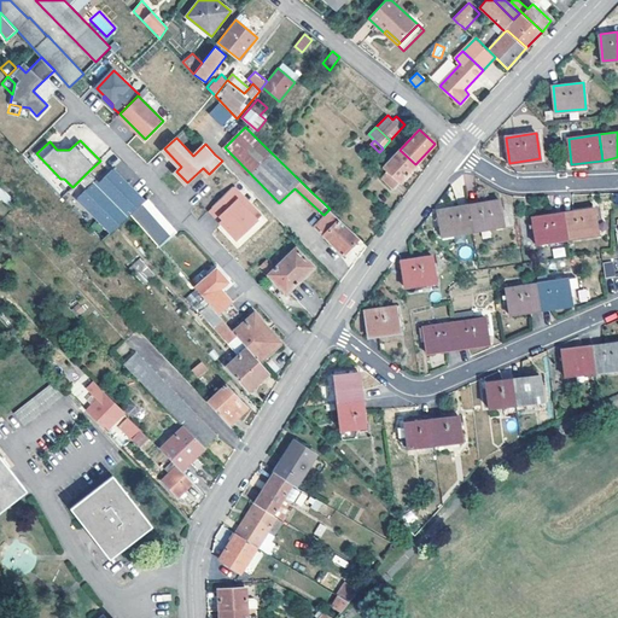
[(415,164),(400,150),(384,168),(386,170),(382,176),(394,188),(415,164)]
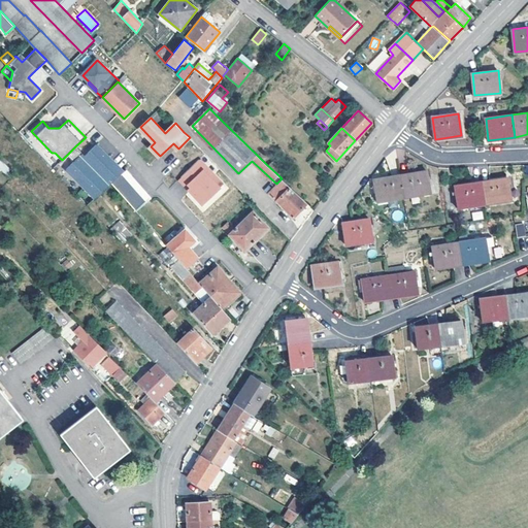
[(321,135),(316,130),(314,132),(312,130),(310,132),(317,139),(321,135)]
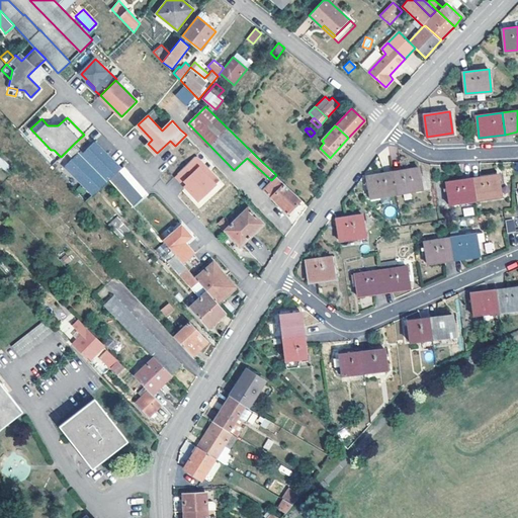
[(109,179),(120,169),(94,142),(84,152),(75,143),(61,157),(59,159),(93,194),(109,179)]
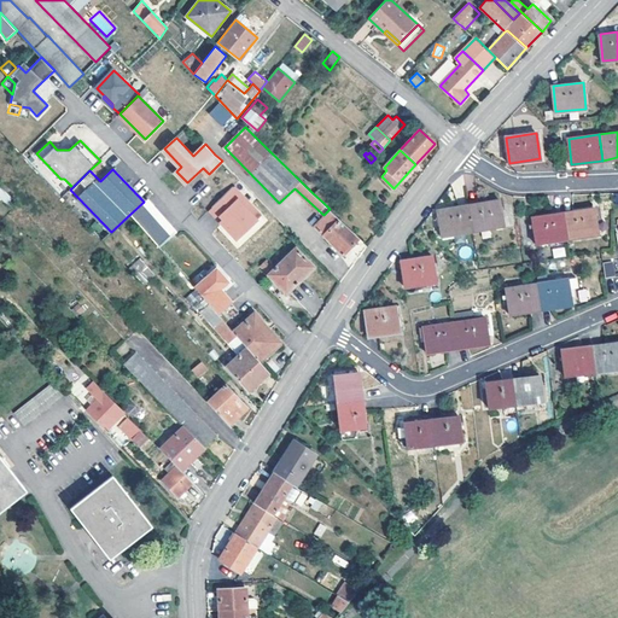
[(262,215),(234,186),(214,207),(226,219),(221,223),(237,239),(262,215)]
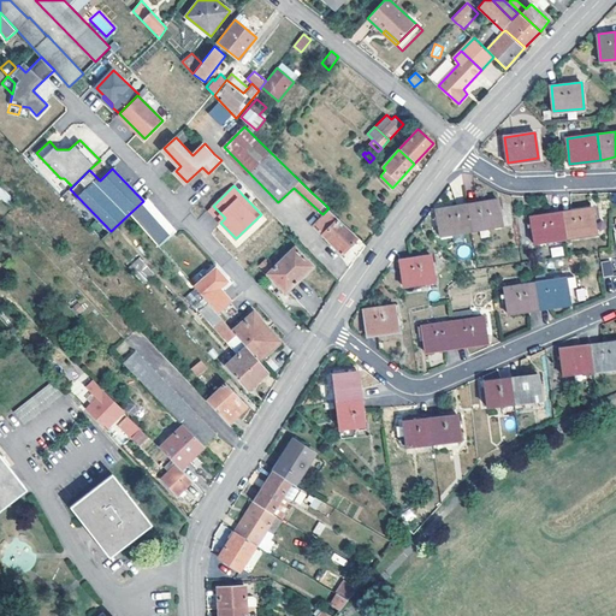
[(0,197),(9,202),(12,194),(0,188),(0,197)]
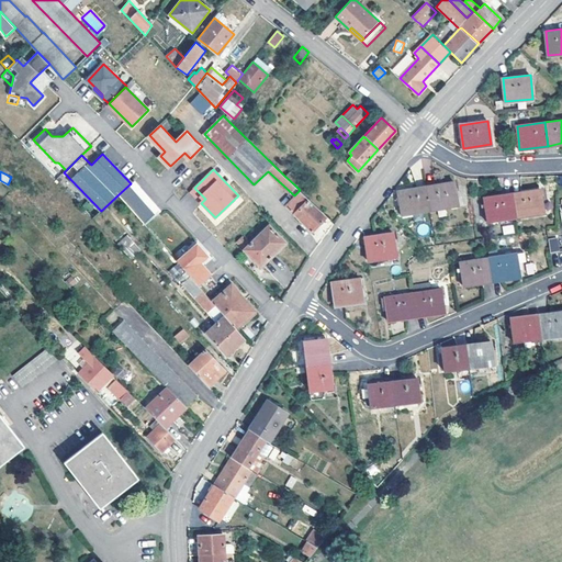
[(284,176),(294,184),(299,180),(290,171),(284,176)]
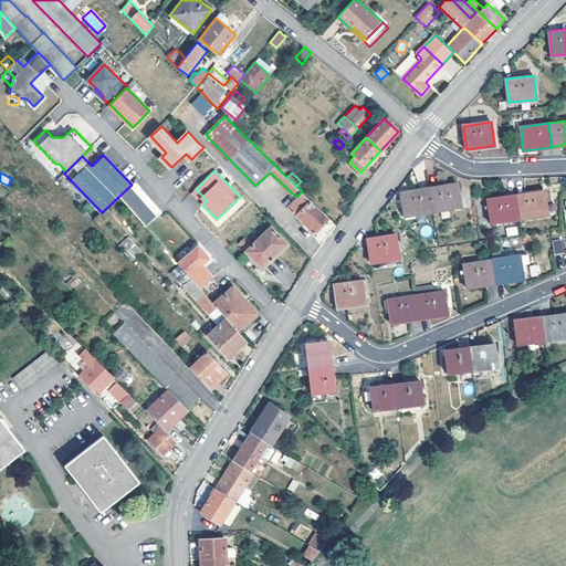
[(458,182),(430,187),(433,211),(461,206),(458,182)]
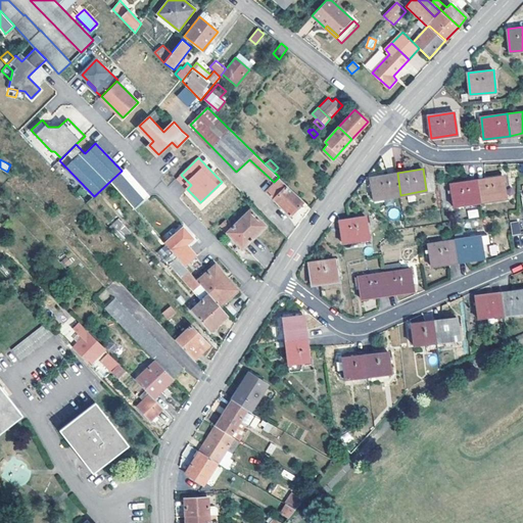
[(122,171),(110,181),(135,209),(146,199),(122,171)]
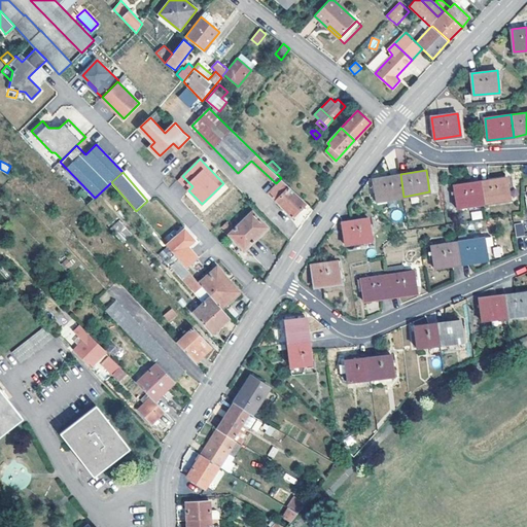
[(400,174),(374,179),(378,201),(403,197),(400,174)]
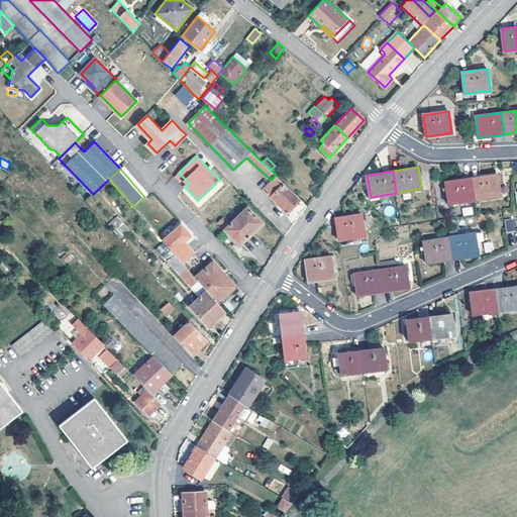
[(497,174),(472,178),(475,199),(501,196),(497,174)]
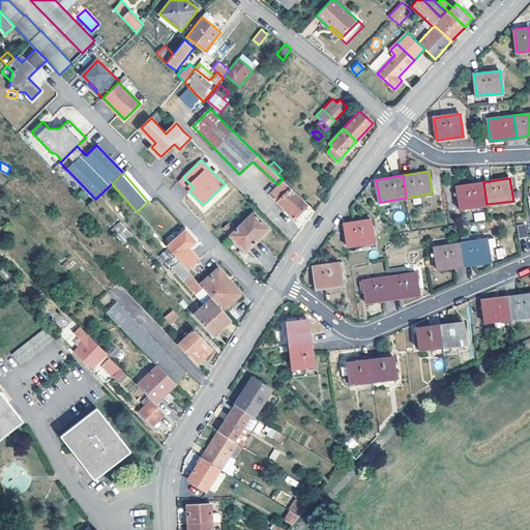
[(284,192),(290,186),(283,179),(277,184),(284,192)]
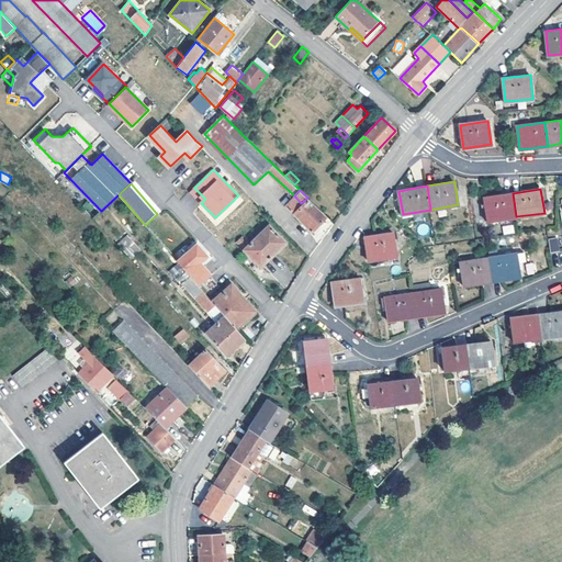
[(487,222),(516,216),(513,193),(484,198),(487,222)]
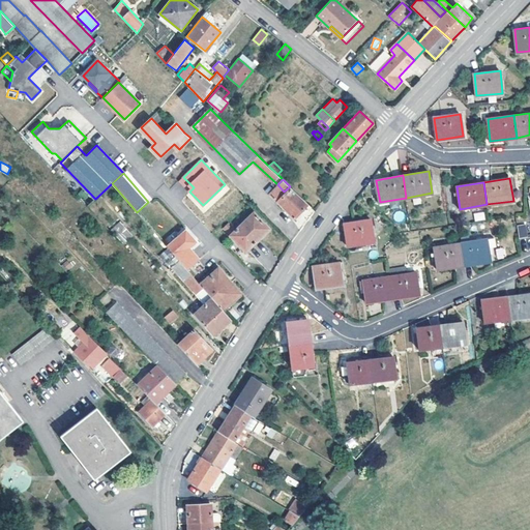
[(307,204),(290,186),(284,192),(277,184),(268,194),(293,218),(307,204)]
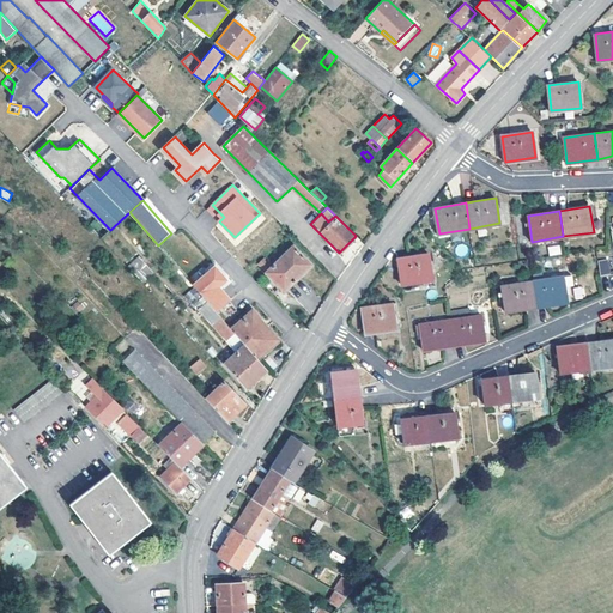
[(295,246),(267,271),(285,290),(311,263),(295,246)]
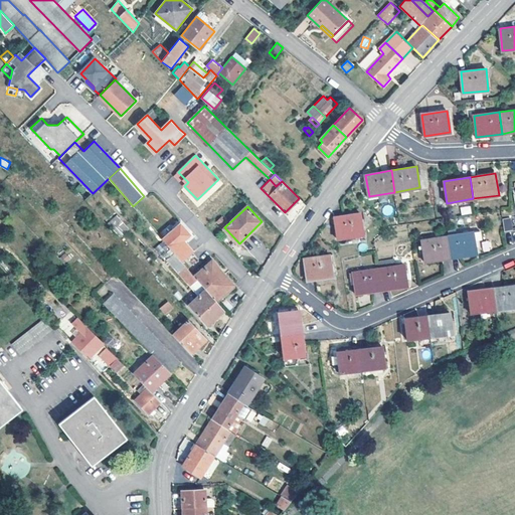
[(470,206),(461,207),(462,214),(471,213),(470,206)]
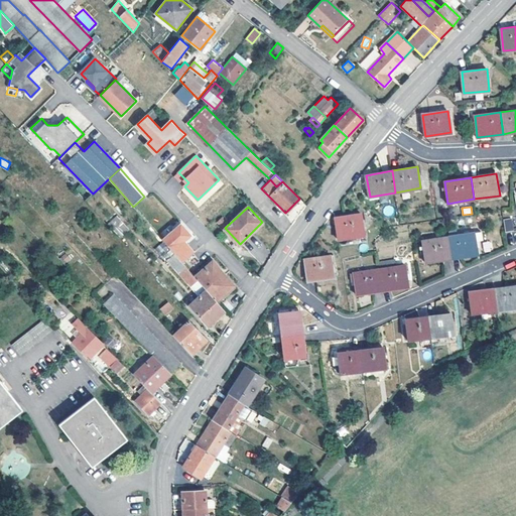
[(361,213),(335,218),(339,239),(364,235),(361,213)]
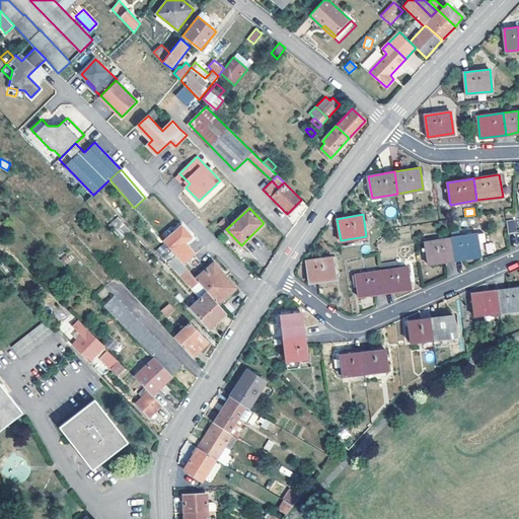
[(118,218),(110,223),(115,229),(122,224),(118,218)]
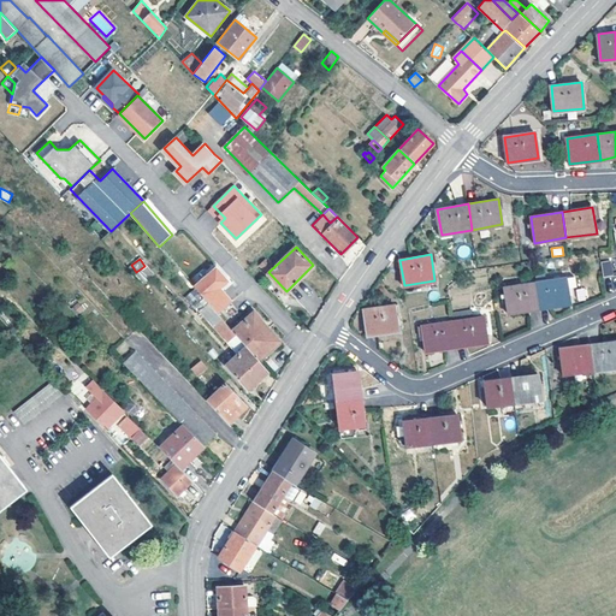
[(611,260),(600,261),(602,277),(614,276),(611,260)]
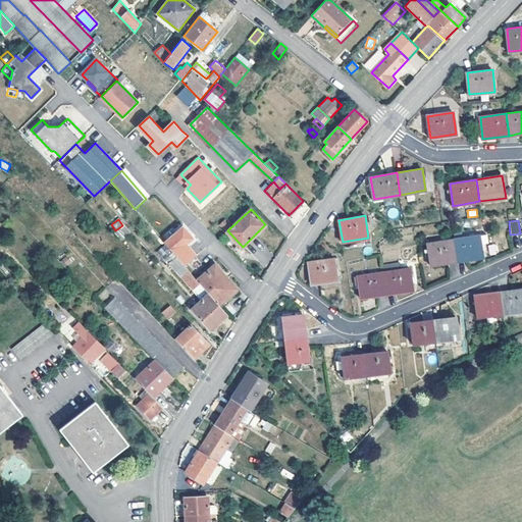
[(176,256),(185,265),(198,254),(190,246),(189,247),(186,244),(192,238),(183,227),(165,243),(176,256)]
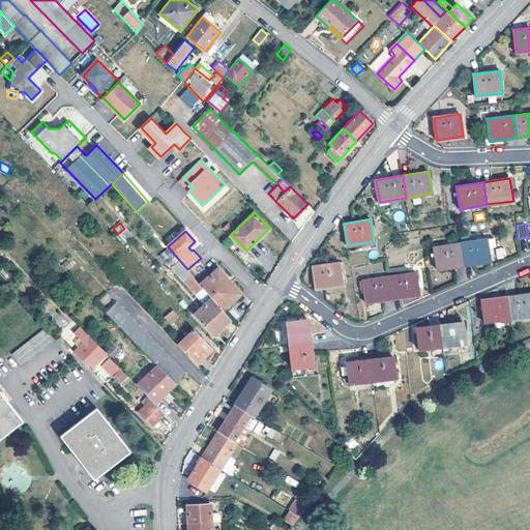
[(486,232),(460,236),(461,242),(464,265),(490,261),(488,247),(496,246),(494,238),(487,238),(486,232)]
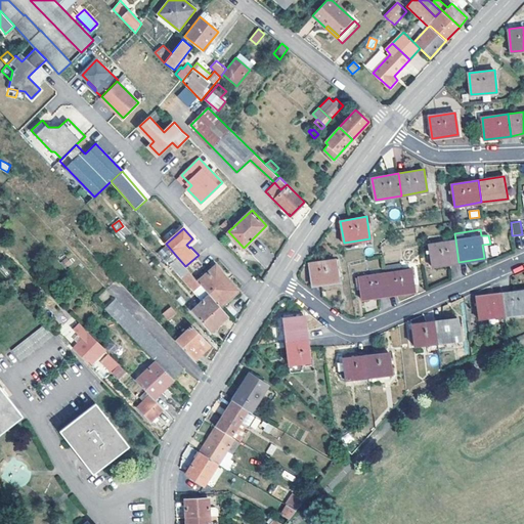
[(432,265),(459,262),(455,239),(429,244),(432,265)]
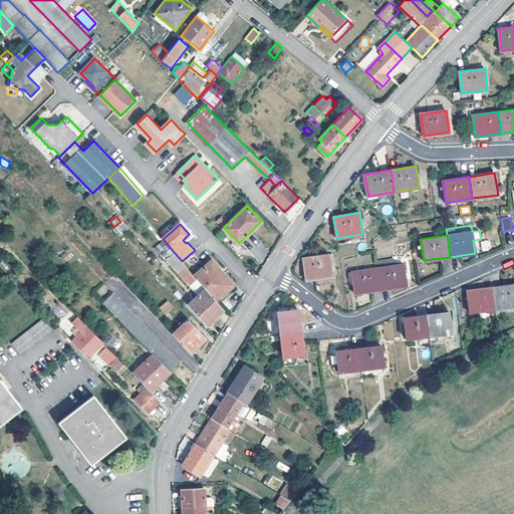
[(182,261),(174,252),(168,258),(191,284),(198,279),(194,274),(182,261)]
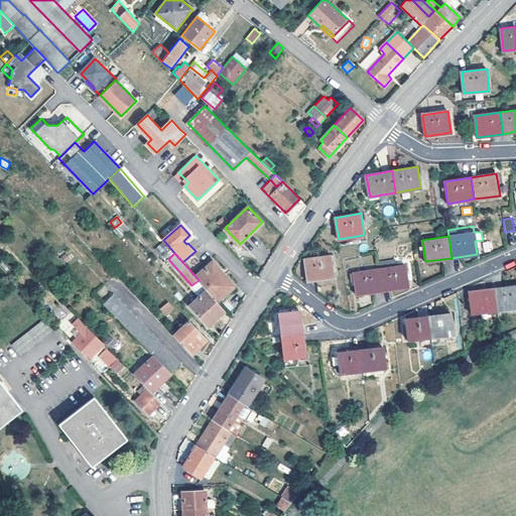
[(331,255),(304,260),(307,281),(334,277),(331,255)]
